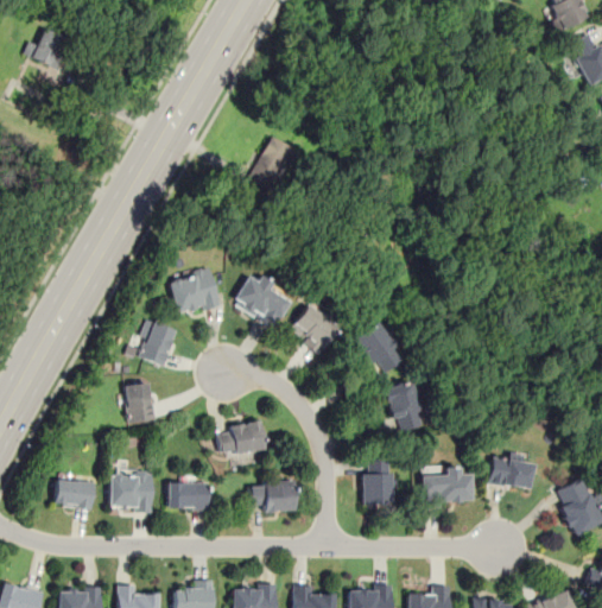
[(580,0),(590,18),(568,30),(553,5),(557,2),(556,0),(580,0)]
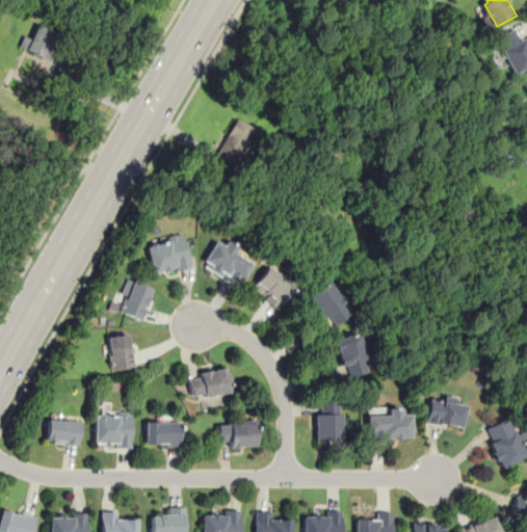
[(50,57),(58,30),(41,25),(36,38),(27,35),(23,50),(50,57)]
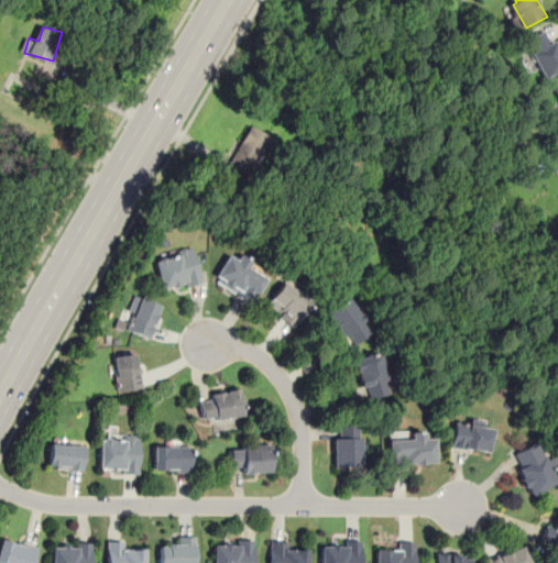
[(547,30),(554,42),(557,40),(557,73),(548,78),(528,41),(547,30)]
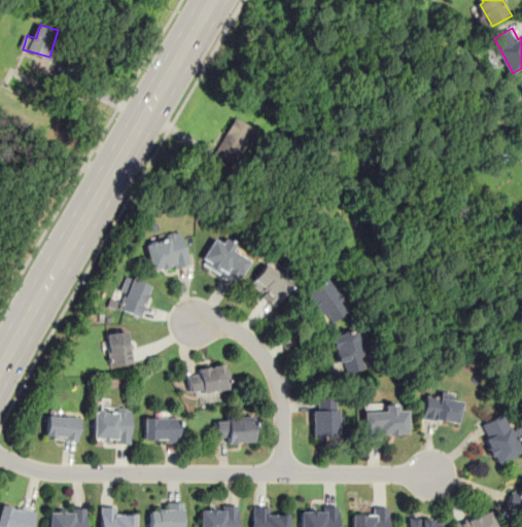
[(216,154),(236,165),(256,127),(237,115),(216,154)]
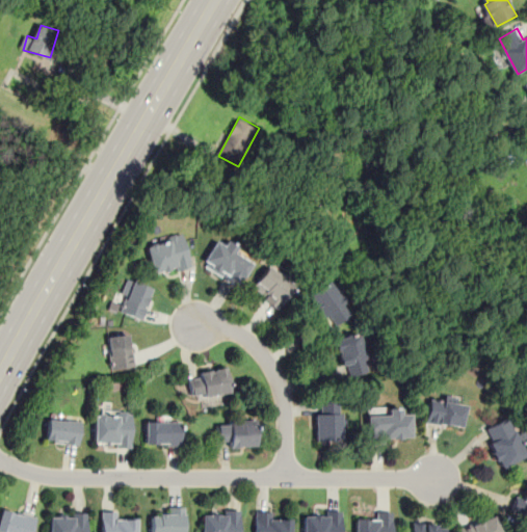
[(195,265),(185,233),(148,244),(158,276),(195,265)]
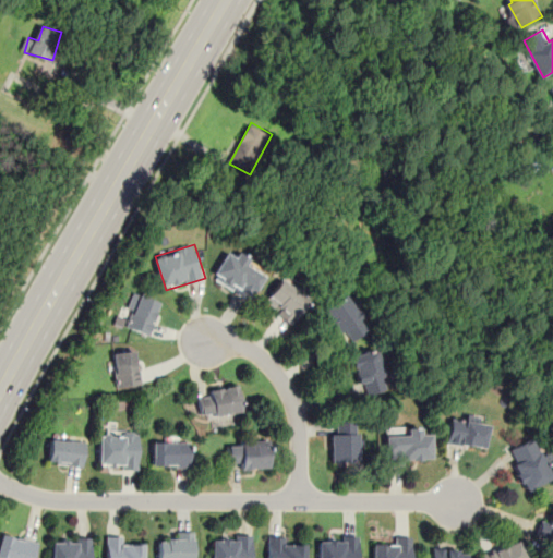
[(253,301),(269,273),(230,250),(214,278),(253,301)]
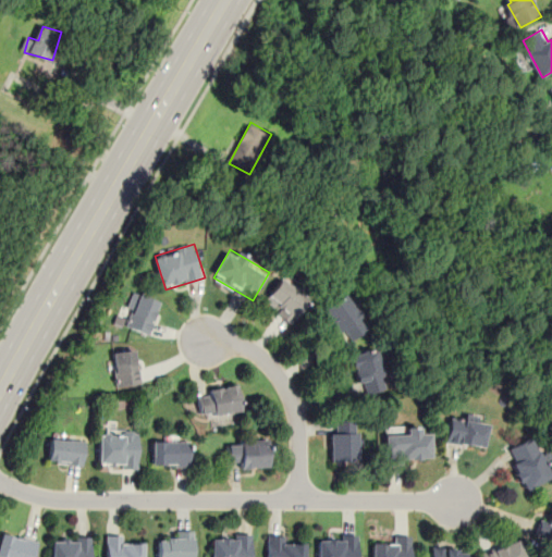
[(267,305),(295,323),(313,296),(284,277),(267,305)]
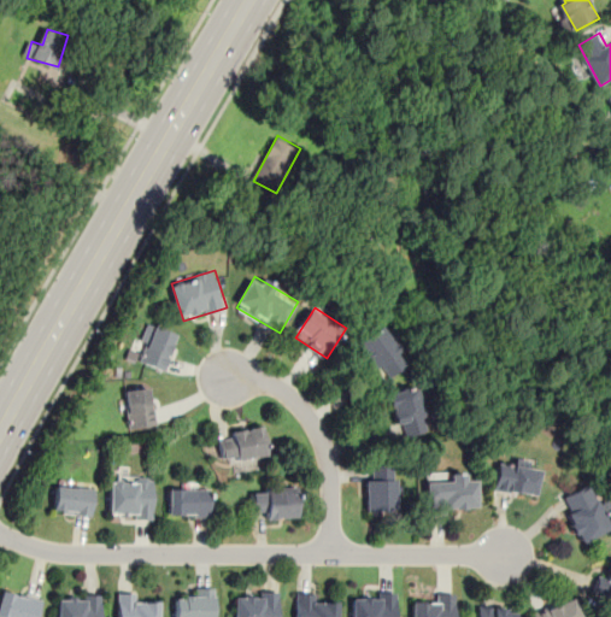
[(180,331),(150,324),(141,362),(170,369),(180,331)]
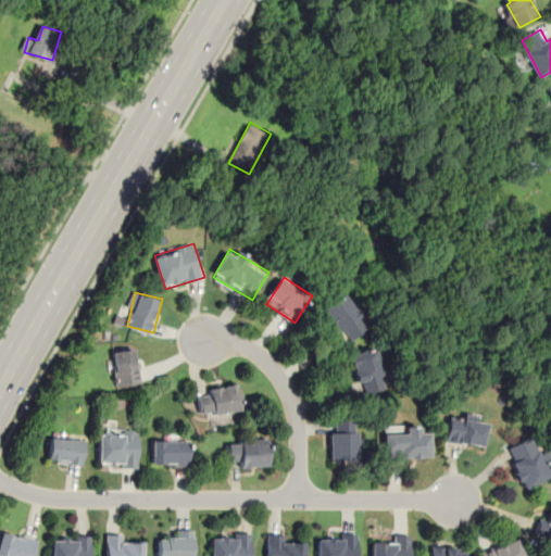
[(357,328),(359,332),(370,325),(349,295),(325,312),(343,337),(357,328)]
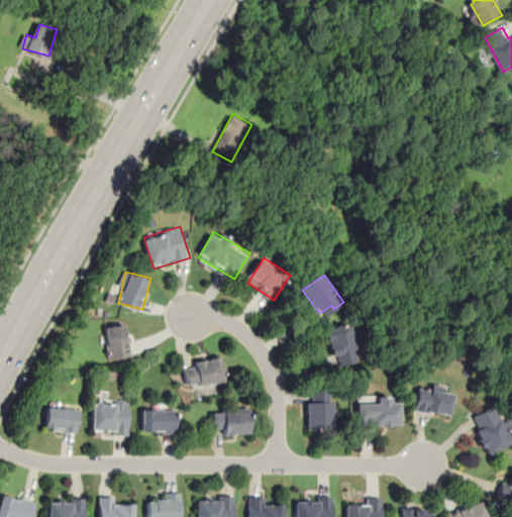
[(107,324),(110,357),(131,356),(129,322),(107,324)]
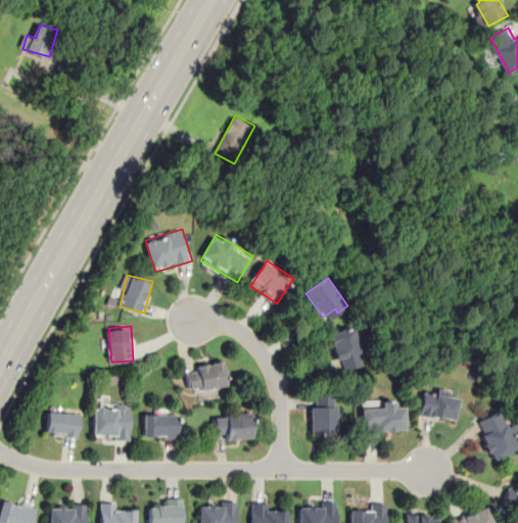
[(342,372),(366,365),(356,327),(331,333),(342,372)]
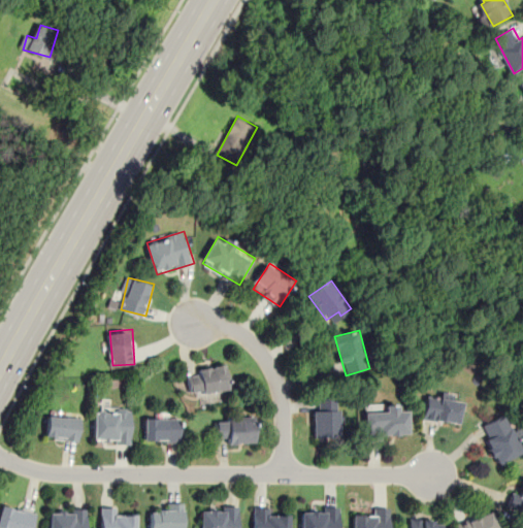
[(200,365),(201,375),(191,375),(192,393),(230,391),(229,364),(200,365)]
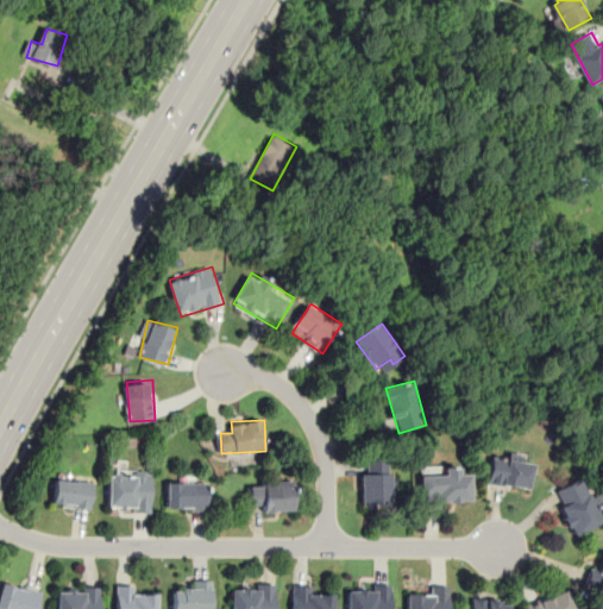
[(495,457),(491,484),(532,490),(535,463),(495,457)]
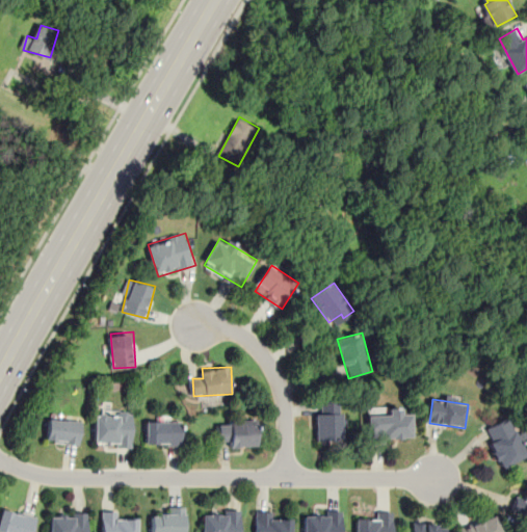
[(318,400),(318,441),(344,441),(344,400),(318,400)]
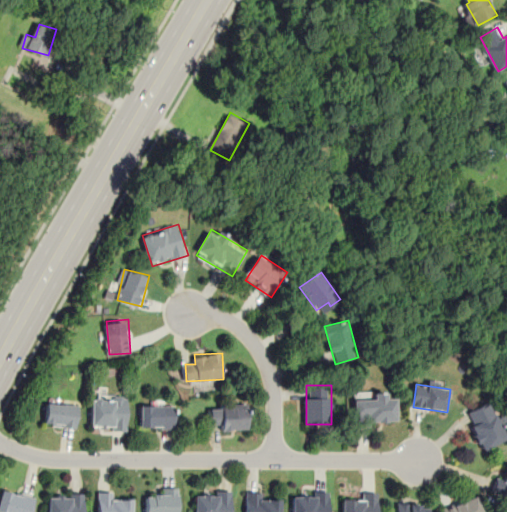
[(357,425),(399,424),(398,399),(389,399),(388,391),(376,391),(376,399),(356,399),(357,425)]
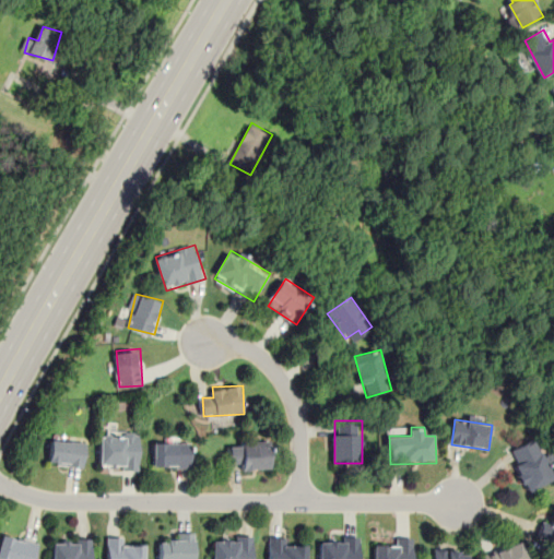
[(142,470),(142,432),(103,432),(103,470),(142,470)]
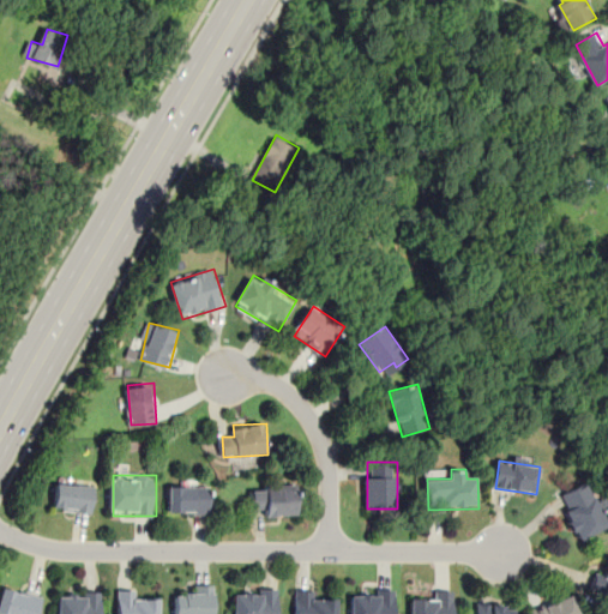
[(94,513),(97,486),(59,481),(56,509),(94,513)]
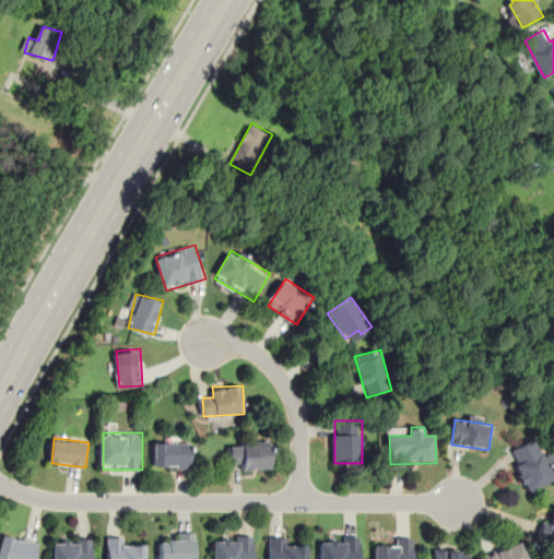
[(529,492),(553,480),(553,473),(538,440),(510,453),(529,492)]
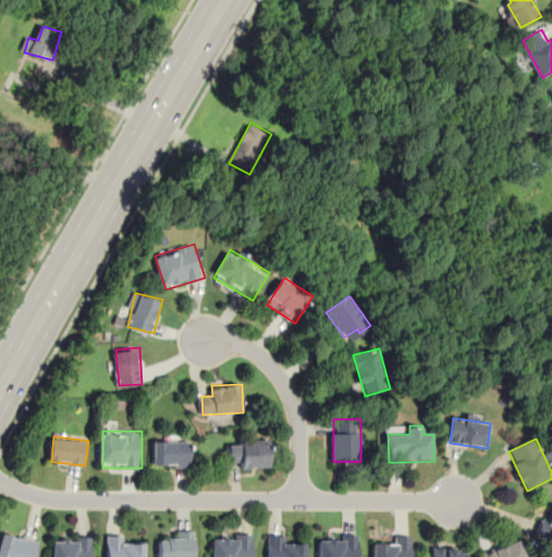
[(193,466),(193,440),(155,440),(155,466),(193,466)]
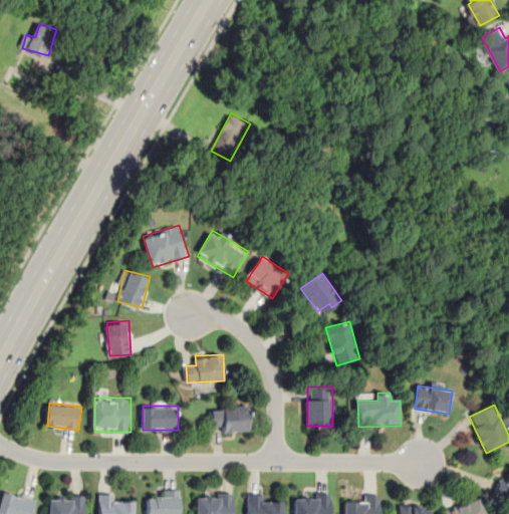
[(250,431),(250,407),(213,407),(213,431),(250,431)]
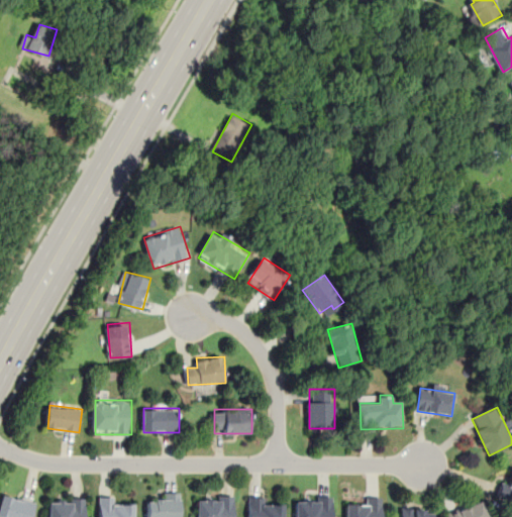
[(499,500),(511,501),(511,482),(501,481),(499,500)]
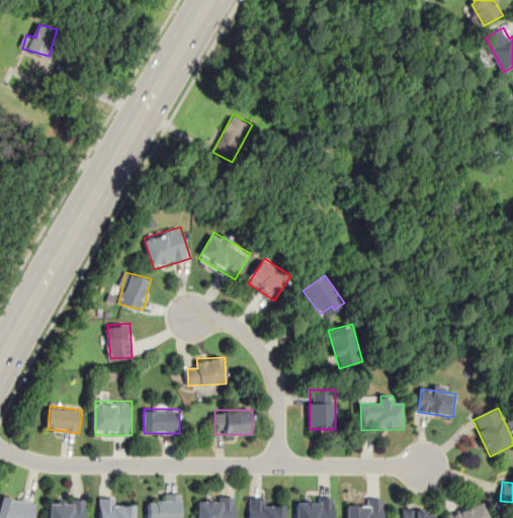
[(182,517),(182,494),(160,494),(160,503),(150,503),(150,517),(182,517)]
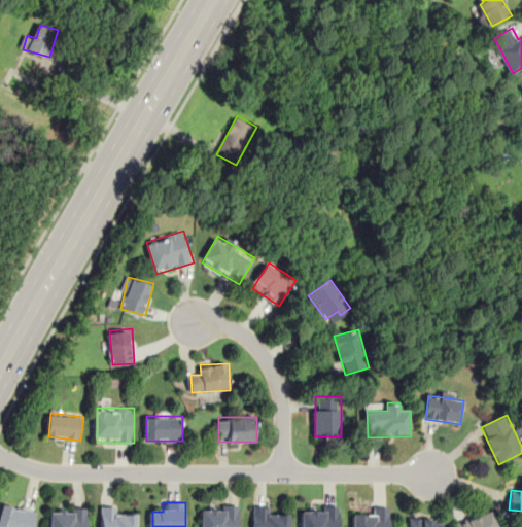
[(0,525),(6,526),(34,526),(38,514),(5,503),(0,519),(0,525)]
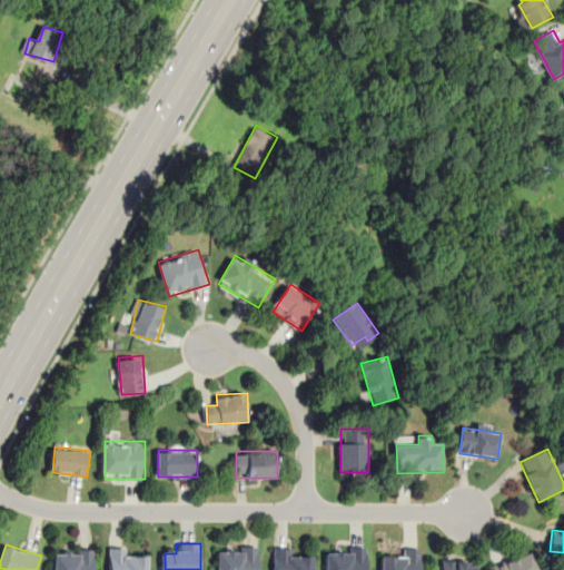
[(260,569),(260,547),(218,547),(218,569),(260,569)]
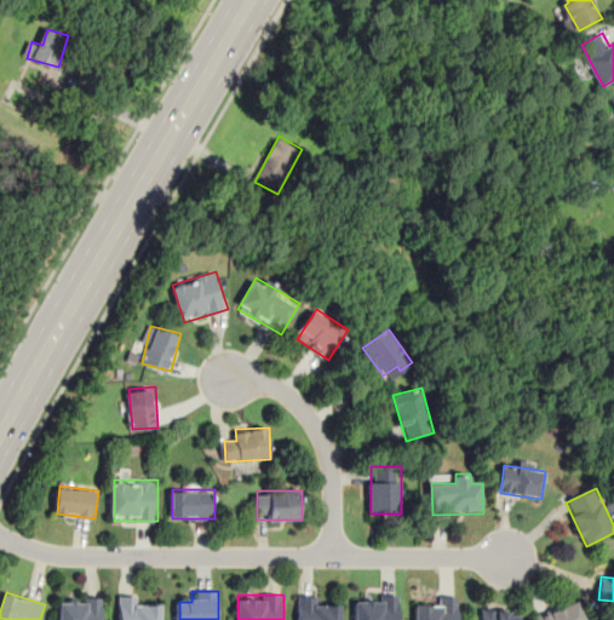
[(401,619),(401,595),(357,595),(357,619),(401,619)]
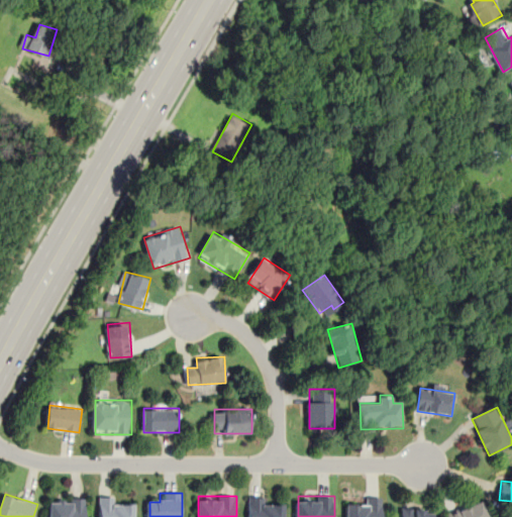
[(136,516),(136,504),(118,504),(118,497),(101,497),(101,516),(136,516)]
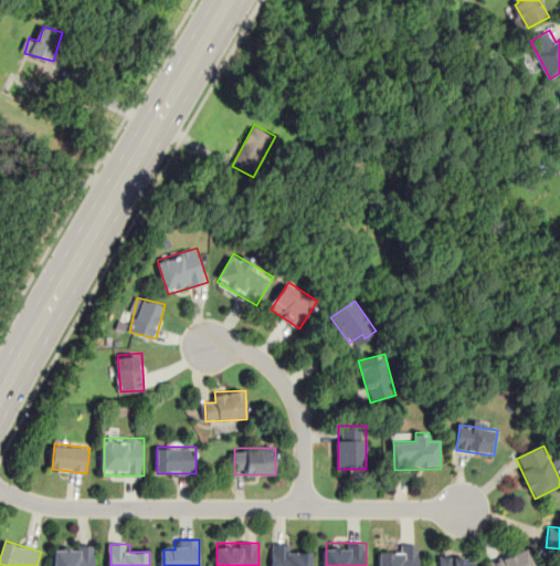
[(275,544),(274,565),(313,565),(314,552),(298,552),(298,544),(275,544)]
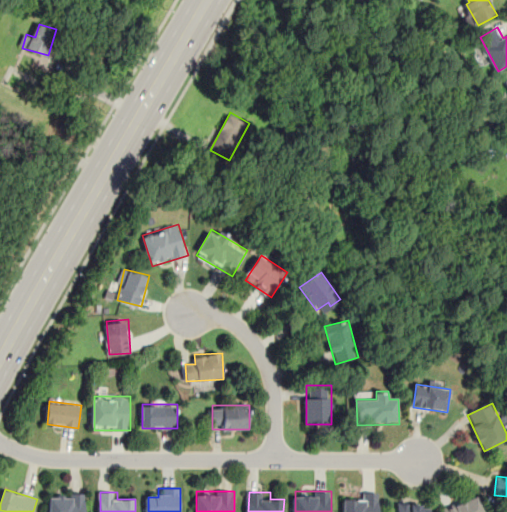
[(345,511),(380,511),(380,492),(362,492),(362,499),(345,499),(345,511)]
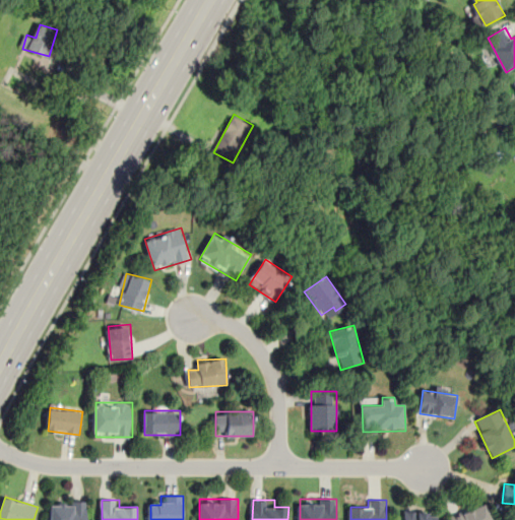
[(51,519),(87,519),(87,502),(51,502),(51,519)]
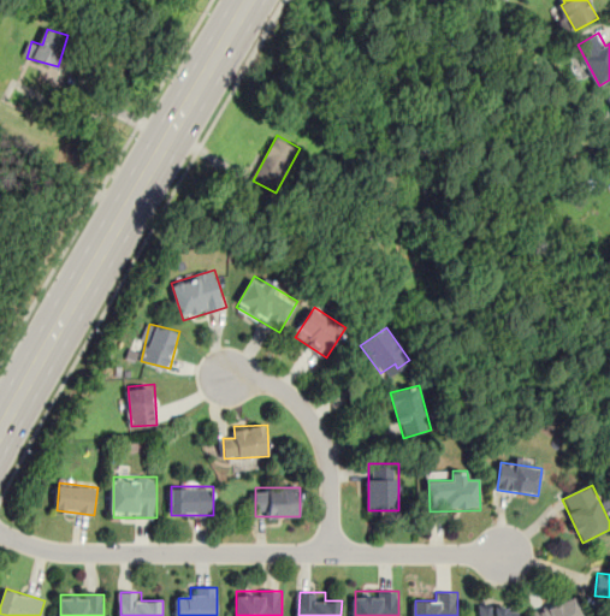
[(537,615),(581,615),(575,598),(536,611),(537,615)]
